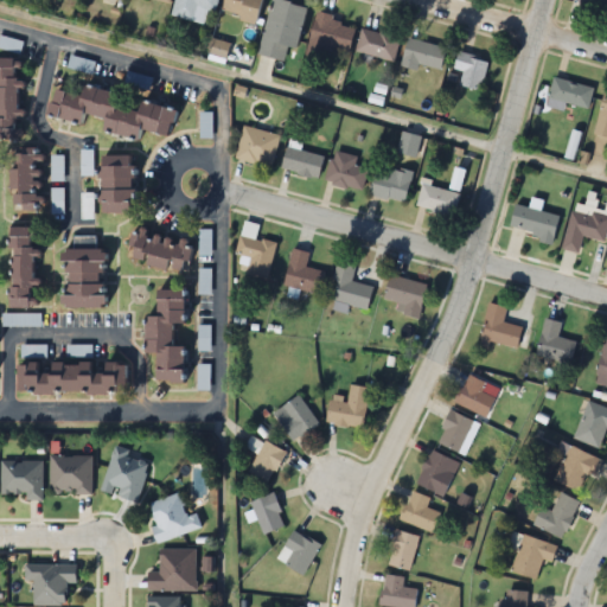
[(174,0),(218,0),(212,26),(171,17),(174,0)]
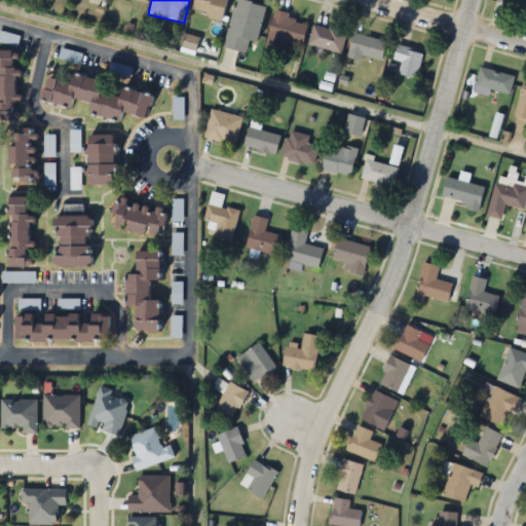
[(222,21),(226,0),(194,0),(191,13),(222,21)]
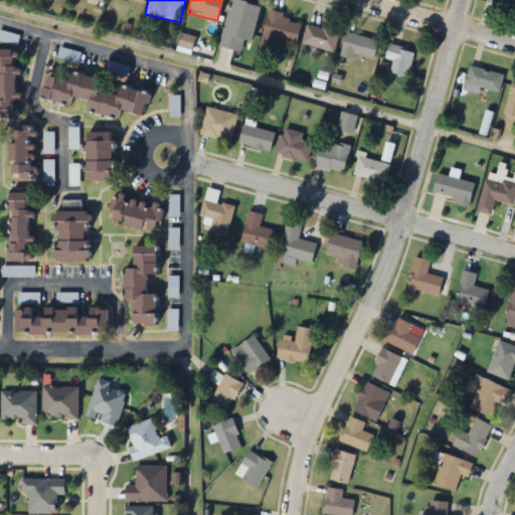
[(260,6),(234,0),(230,0),(219,47),(247,54),(260,6)]
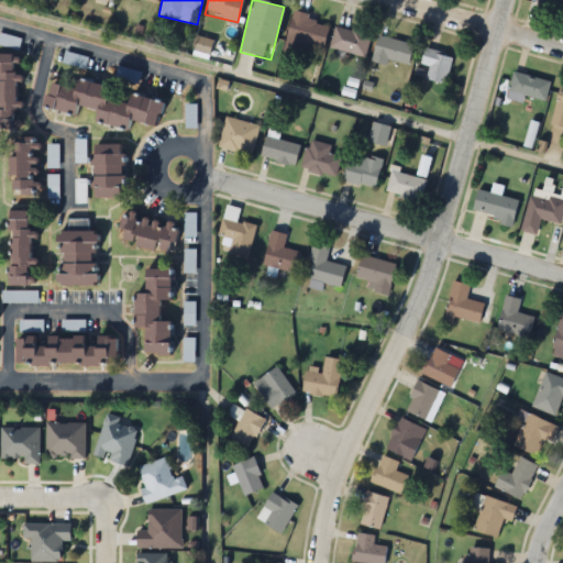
[(562,0),(538,0),(537,4),(562,12),(562,0)]
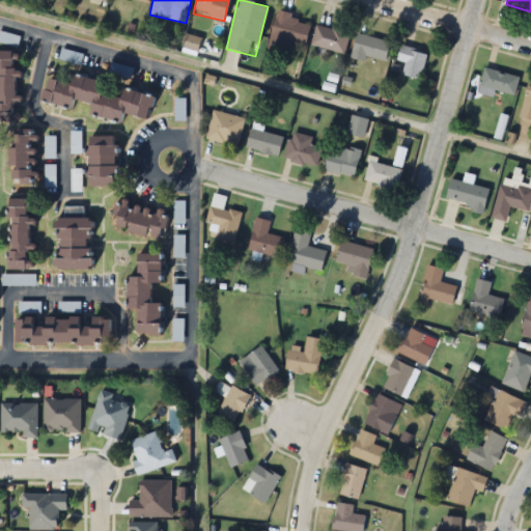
[(306,47),(312,21),(276,12),(267,50),(279,52),(282,40),(306,47)]
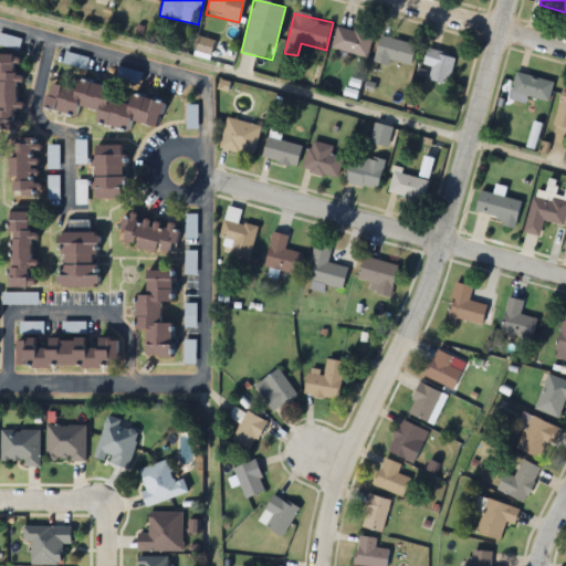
[(366,59),(373,35),(337,25),(331,49),(366,59)]
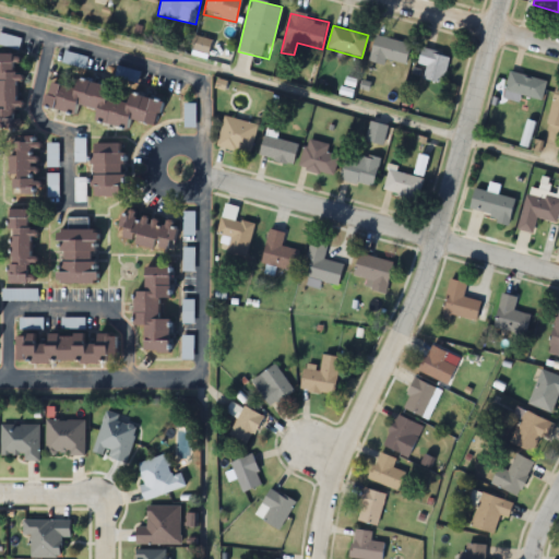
[(421,78),(441,85),(451,58),(423,47),(416,64),(426,68),(421,78)]
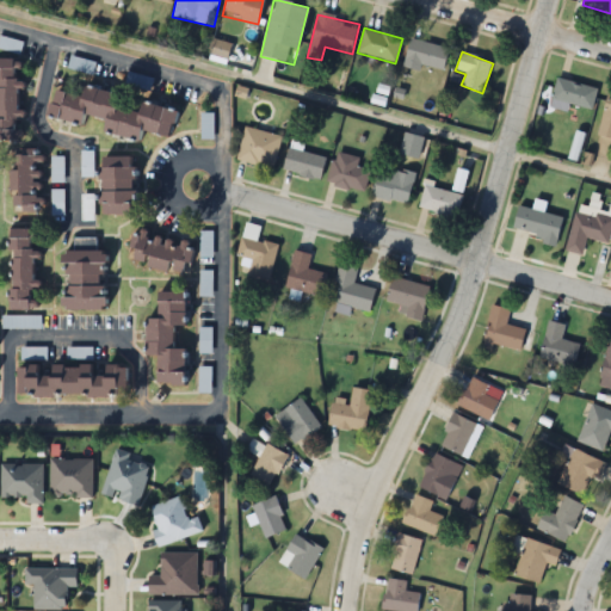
[(0,60),(0,140),(19,140),(18,60),(0,60)]
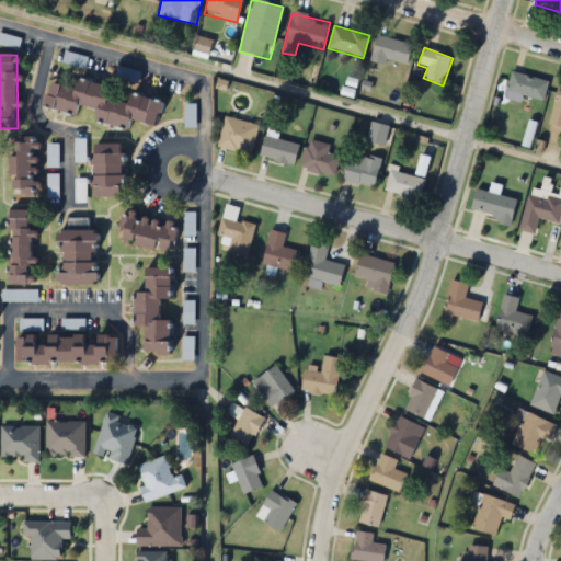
[(545,102),(549,81),(512,71),(506,92),(545,102)]
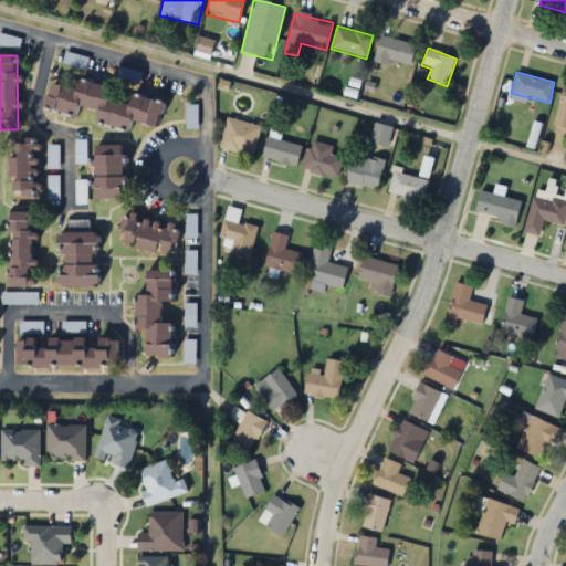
[(163,103),(129,94),(127,104),(109,100),(112,88),(77,81),(75,90),(49,84),(43,109),(77,117),(80,108),(97,112),(94,124),(128,132),(130,122),(156,128),(163,103)]
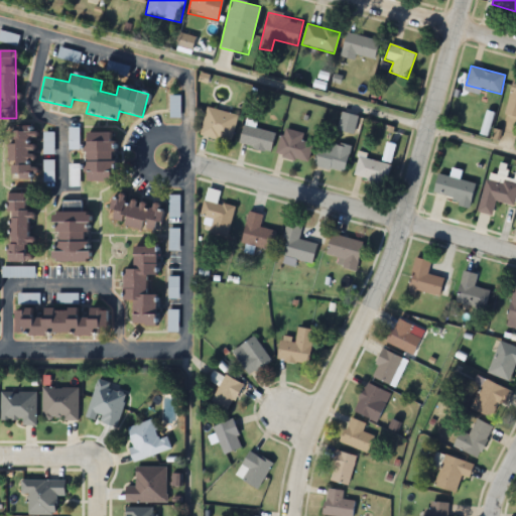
[(515,79),(514,79),(506,115),(515,117),(515,79)]
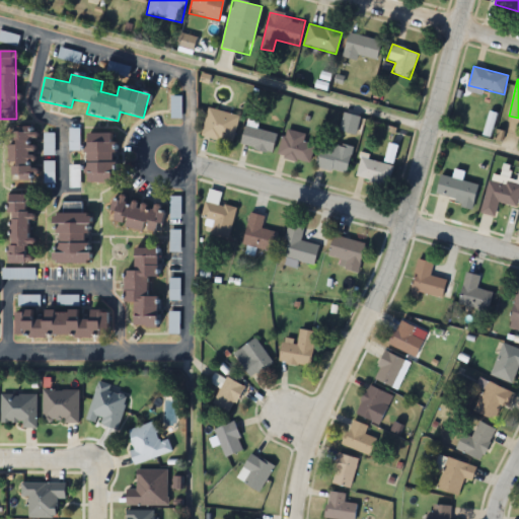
[(201,136),(232,143),(239,116),(208,108),(201,136)]
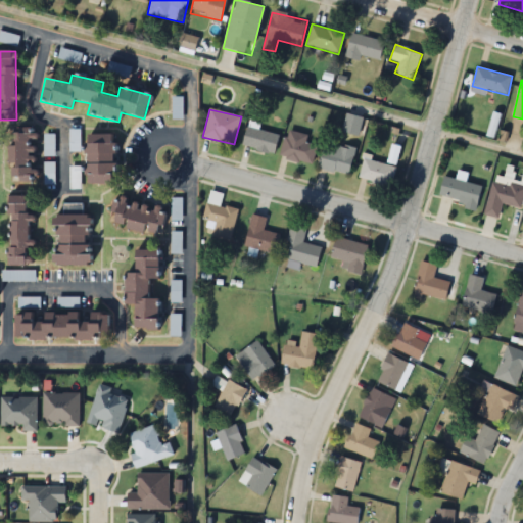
[(274,154),(279,135),(246,127),(241,147),(274,154)]
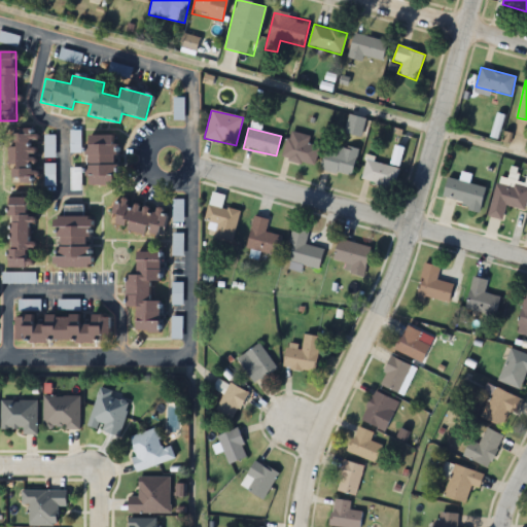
[(10,183),(36,182),(35,130),(8,131),(10,183)]
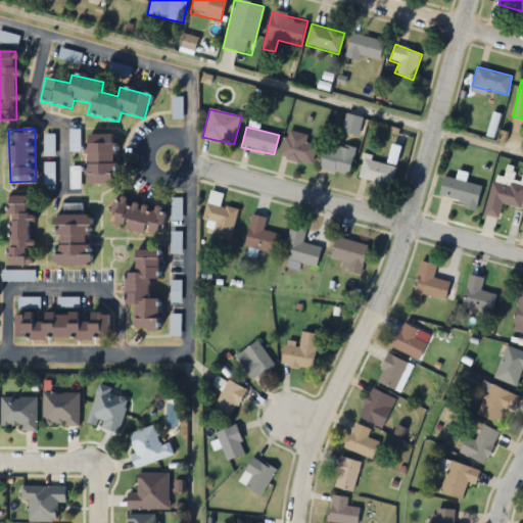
[(307,135),(286,131),(281,158),(313,164),(317,145),(305,143),(307,135)]
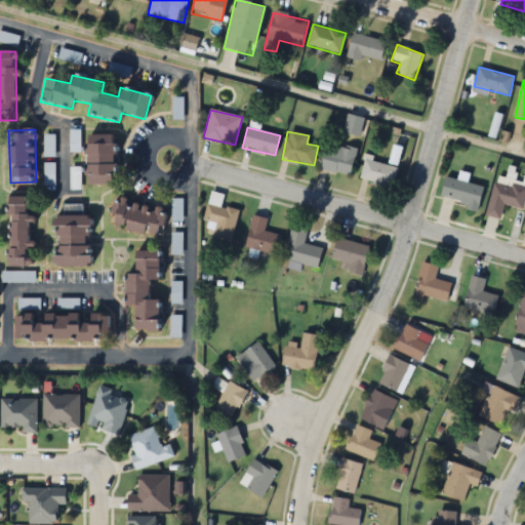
[(112,185),(112,135),(85,135),(85,185),(112,185)]
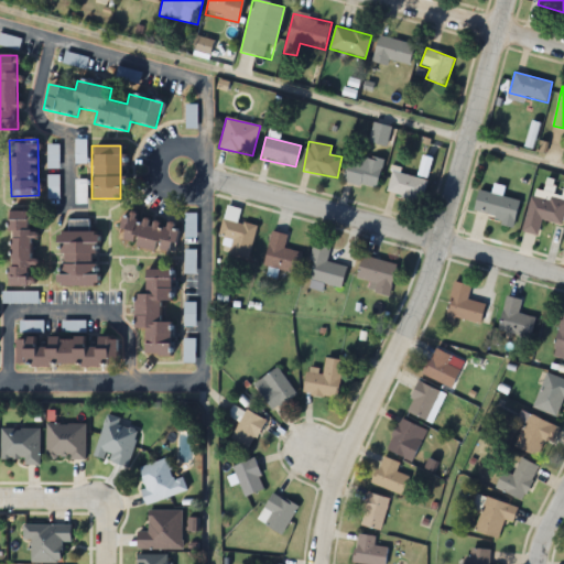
[(58,147),(50,147),(50,166),(58,166),(58,147)]
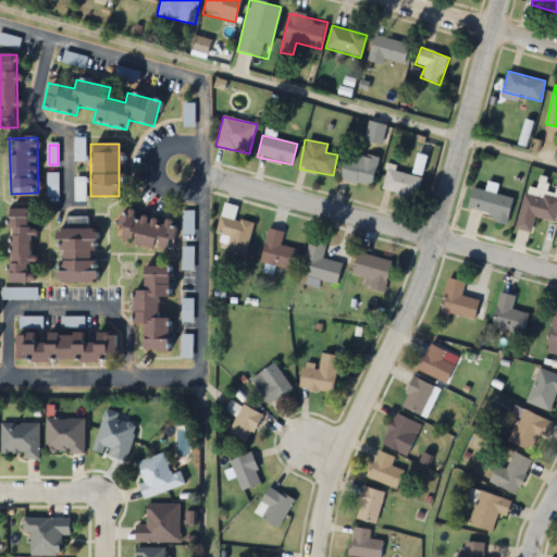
[(372,187),(378,159),(345,151),(338,180),(372,187)]
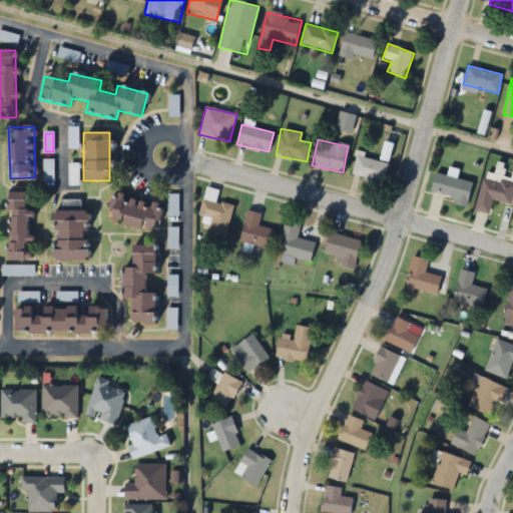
[(383,183),(389,164),(356,155),(351,174),(383,183)]
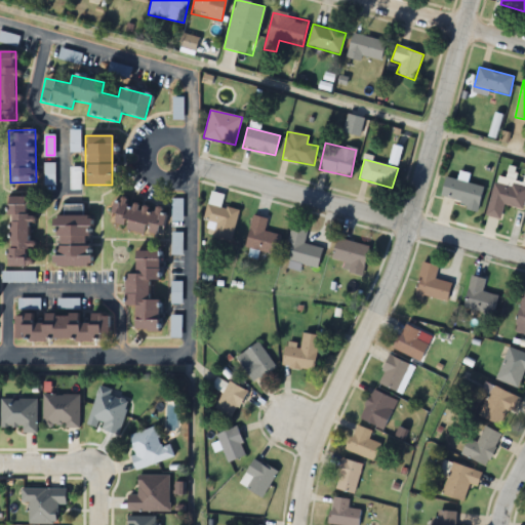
[(45,185),(54,185),(54,164),(45,164),(45,185)]
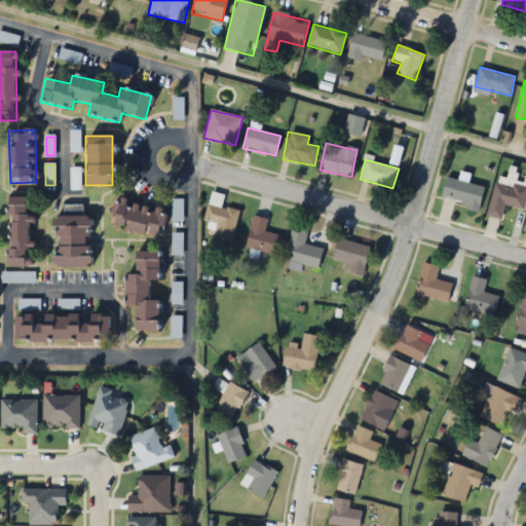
[(441,199),(479,210),(485,188),(447,178),(441,199)]
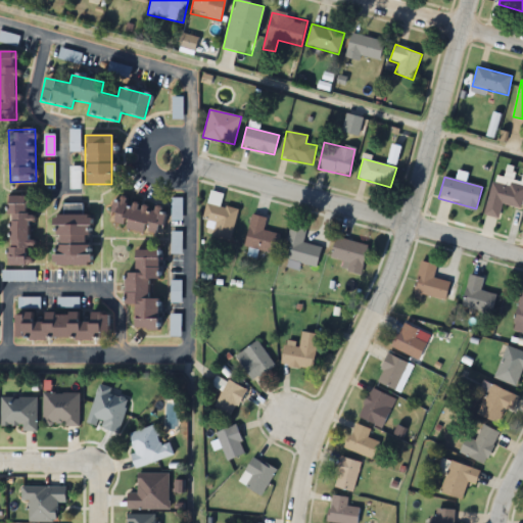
[(498,219),(503,204),(521,208),(522,199),(522,187),(493,180),(484,215),(498,219)]
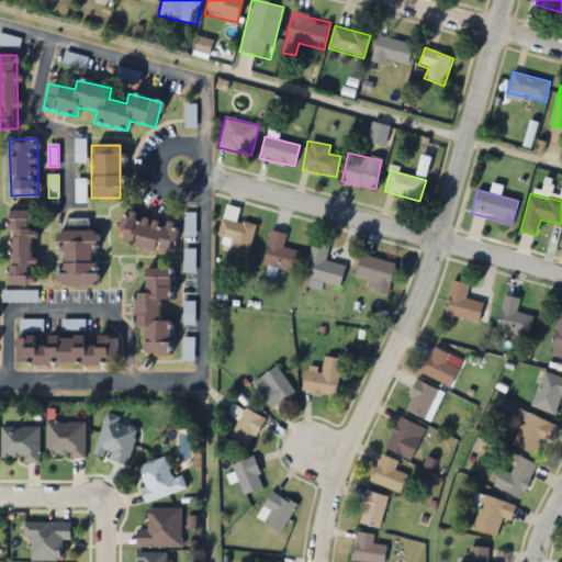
[(30,284),(31,235),(27,235),(27,211),(8,211),(8,284),(30,284)]
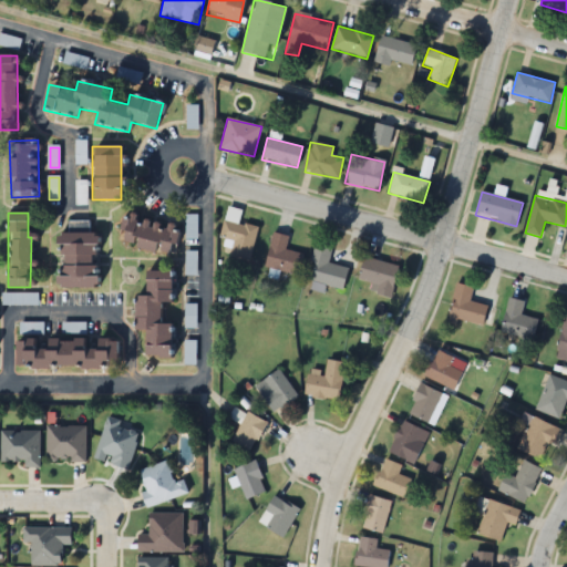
[(178,226),(125,214),(119,244),(172,256),(178,226)]
